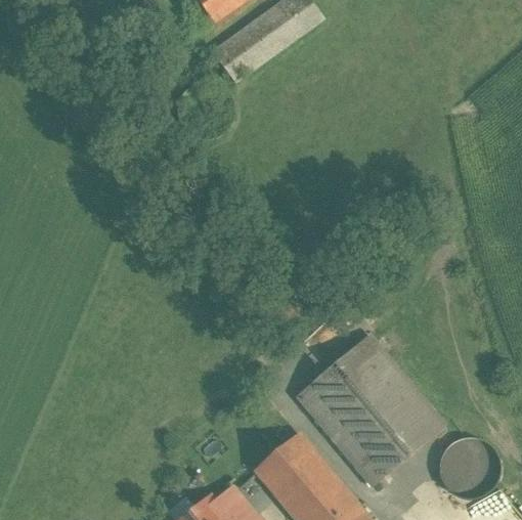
[(199,0),(212,18),(238,0),(199,0)]
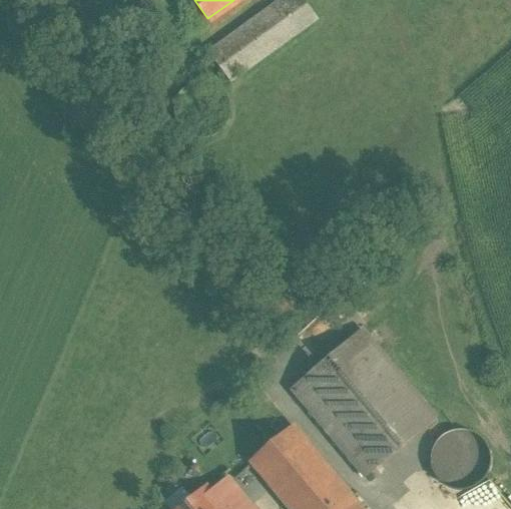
[(274,0),(206,49),(228,78),(316,15),(305,0),(274,0)]
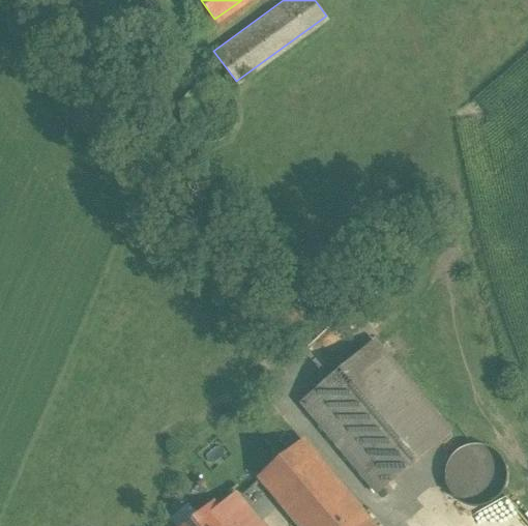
[(448,429),(372,338),(300,398),(376,488),(448,429)]
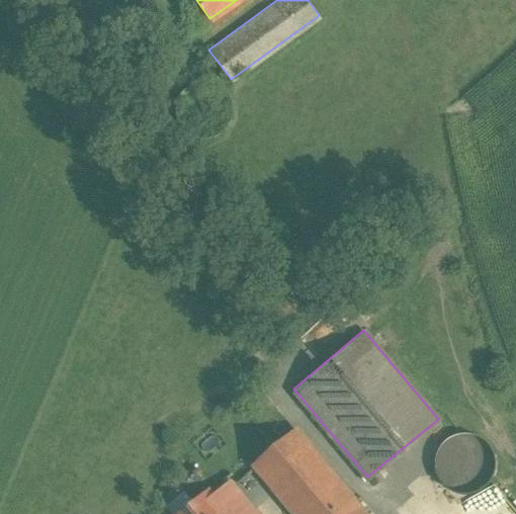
[(366,513),(293,427),(249,463),(291,513),(366,513)]
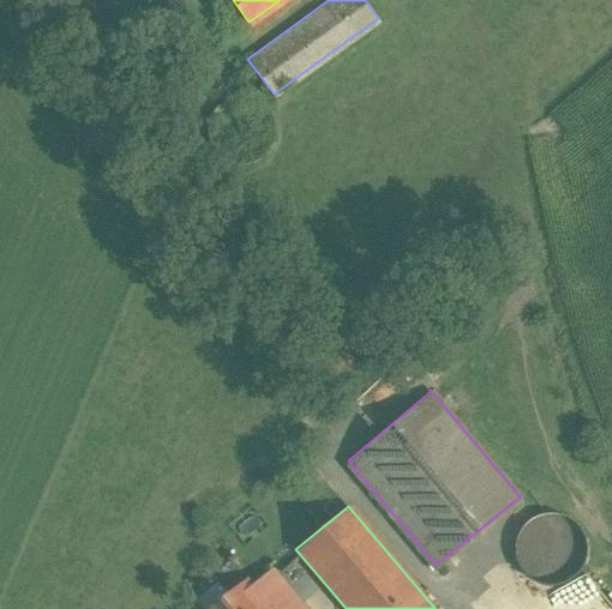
[(570,519),(562,513),(551,511),(541,511),(532,514),(523,520),(517,529),(515,538),(515,549),(519,559),(525,567),(533,572),(543,576),(553,576),(563,572),(571,566),(576,558),(580,547),(580,537),(576,528),(570,519)]
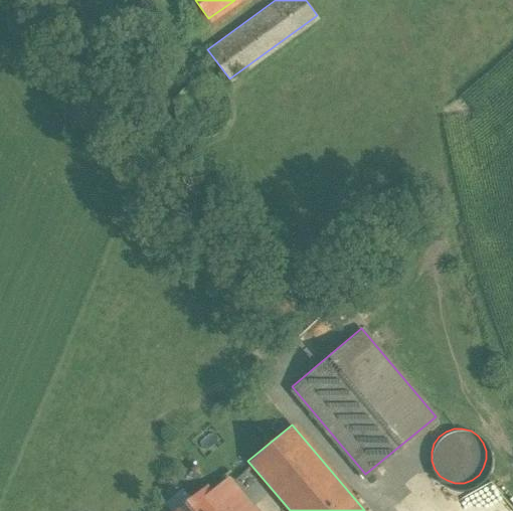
[(254,510),(229,481),(213,494),(206,486),(176,510),(254,510)]
